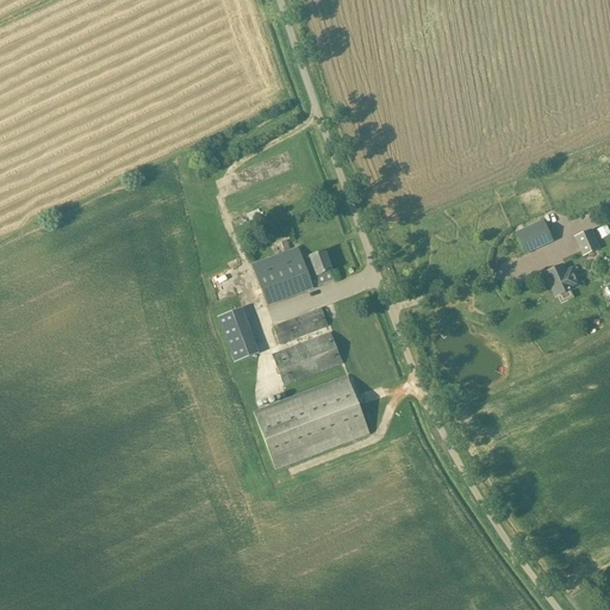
[(543,221),(516,234),(526,255),(553,242),(543,221)]
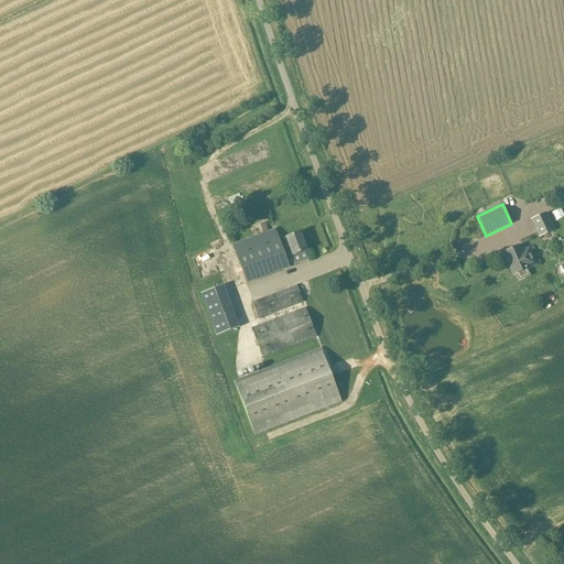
[(545,208),(531,214),(542,237),(555,230),(545,208)]
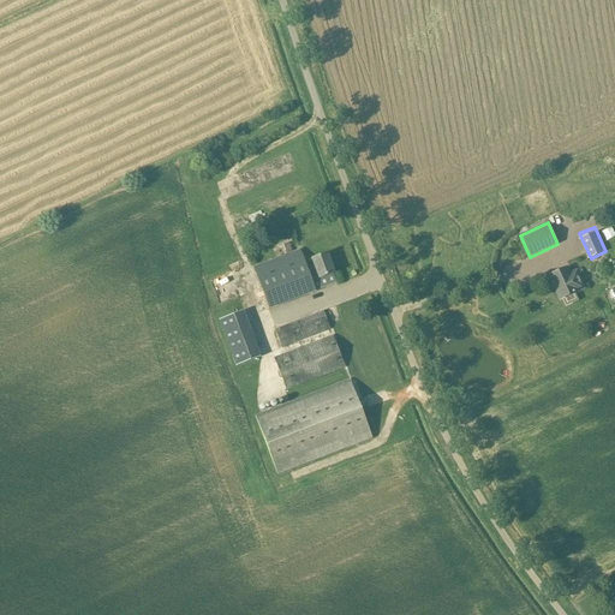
[(327,254),(311,260),(305,262),(300,250),(254,268),(269,310),(316,292),(311,280),(318,278),(320,280),(334,274),(327,254)]
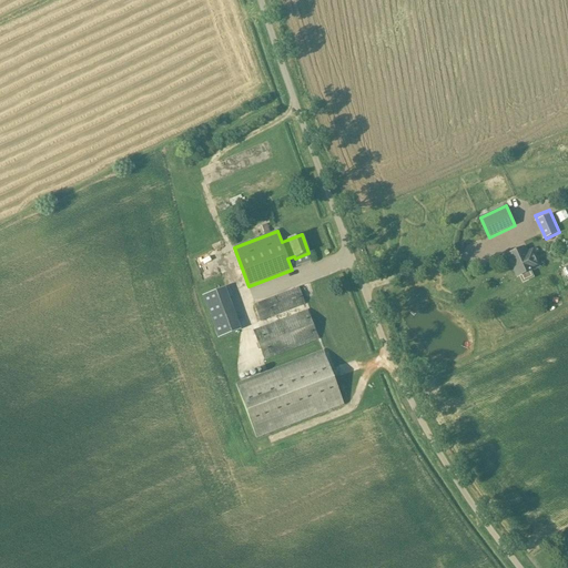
[(524,247),(507,255),(517,277),(519,276),(523,283),(534,277),(531,272),(540,267),(533,250),(526,252),(524,247)]
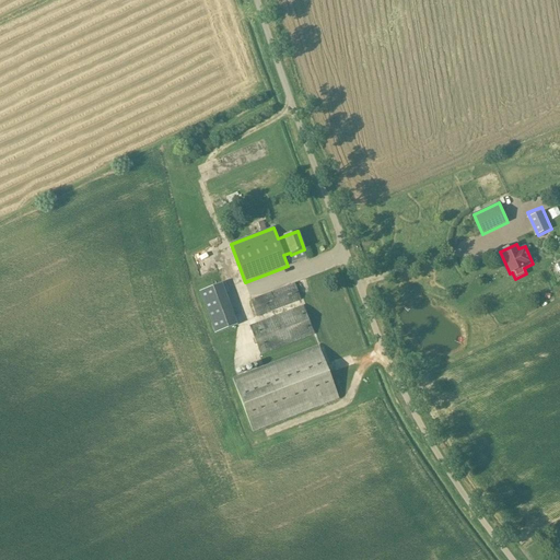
[(237,326),(222,284),(199,293),(214,335),(237,326)]
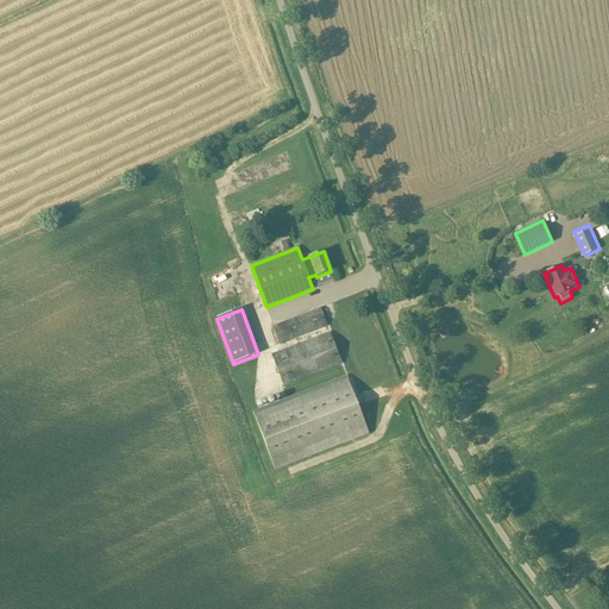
[(320,309),(309,313),(272,327),(280,345),(327,327),(320,309)]
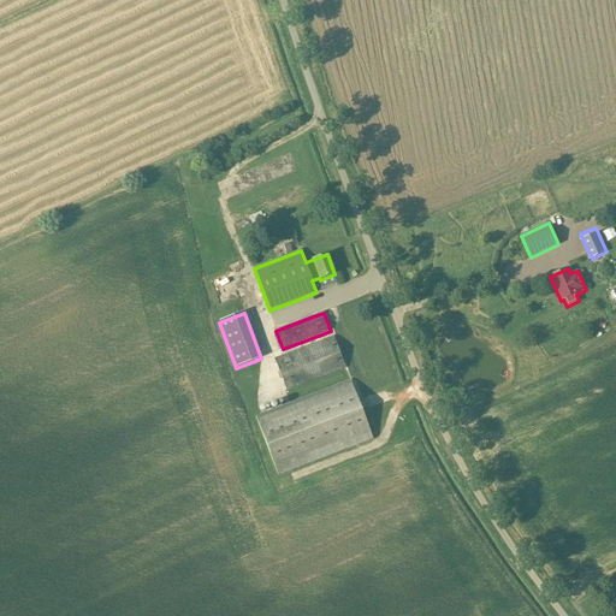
[(333,337),(274,360),(286,391),(345,369),(333,337)]
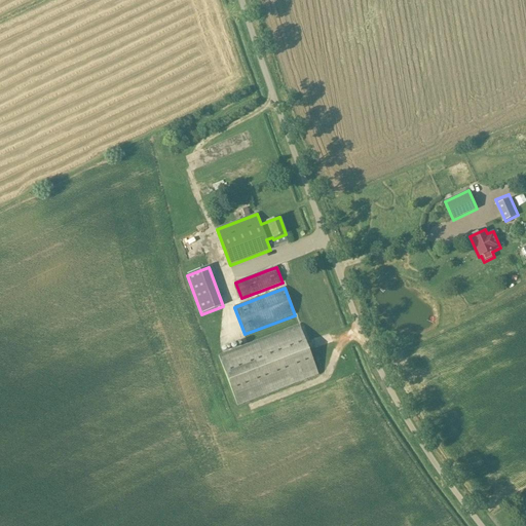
[(218,357),(236,406),(317,375),(299,327),(218,357)]
